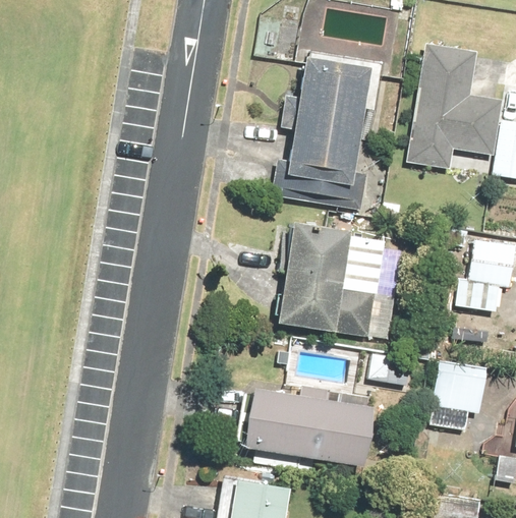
[(473,94),(479,52),(422,44),(406,163),(449,169),(452,149),(496,156),(500,122),(501,118),(504,98),(473,94)]
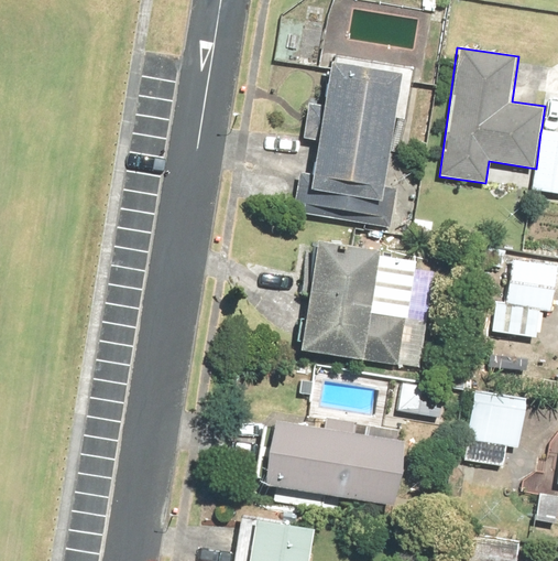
[(382,184),(398,72),(325,61),(303,204),(392,218),(397,186),(382,184)]
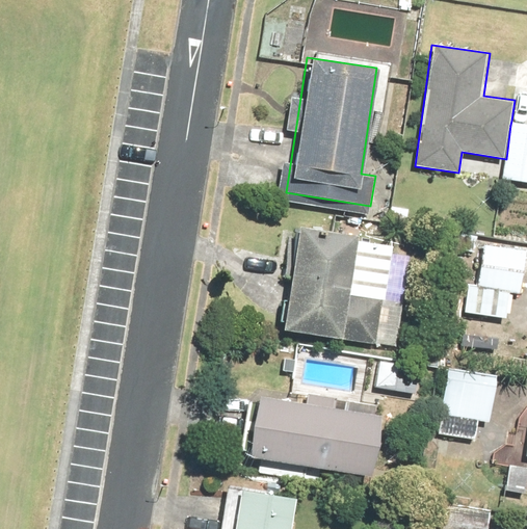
[(526,122),(511,121),(510,125),(506,159),(503,176),(526,178),(526,122)]
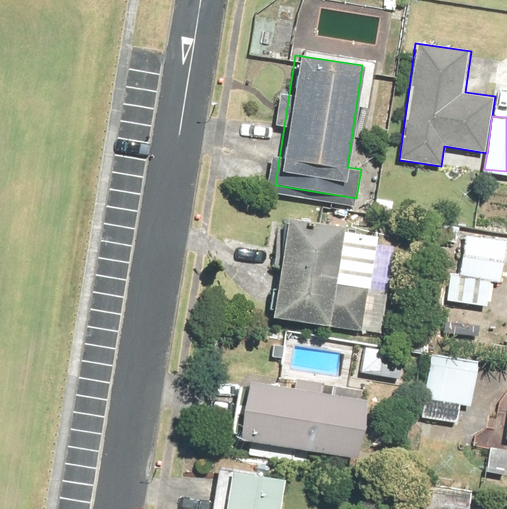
[(371,291),(379,231),(285,218),(270,317),(380,333),(386,293),(371,291)]
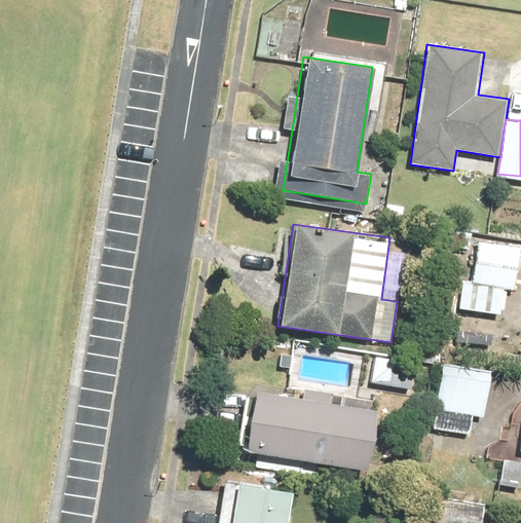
[(520,245),(479,239),(474,282),(463,279),(460,308),(500,313),(504,289),(519,291),(520,284),(520,245)]
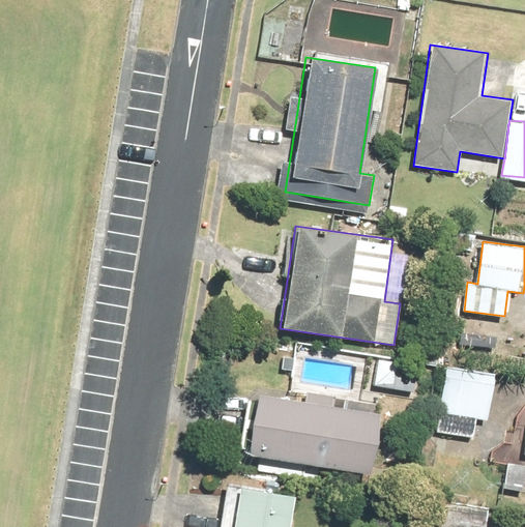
[(459,382),(442,381),(439,434),(476,436),(477,419),(491,420),(494,371),(460,369),(459,382)]
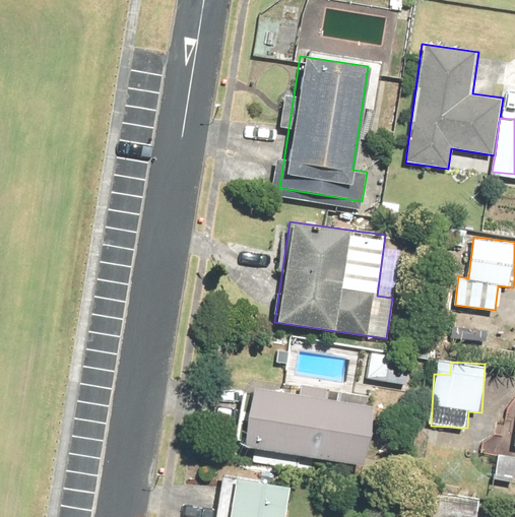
[(286,453),(359,464),(370,395),(338,390),(339,381),(300,375),(297,392),(251,385),(242,445),(255,447),(253,462),(284,467),(286,453)]
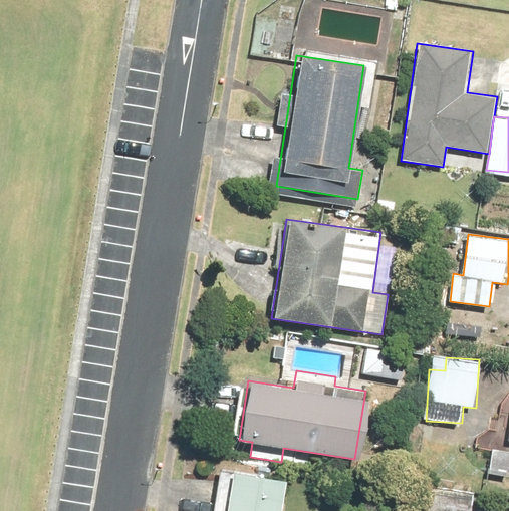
[(508,448),(490,447),(488,477),(508,479),(508,448)]
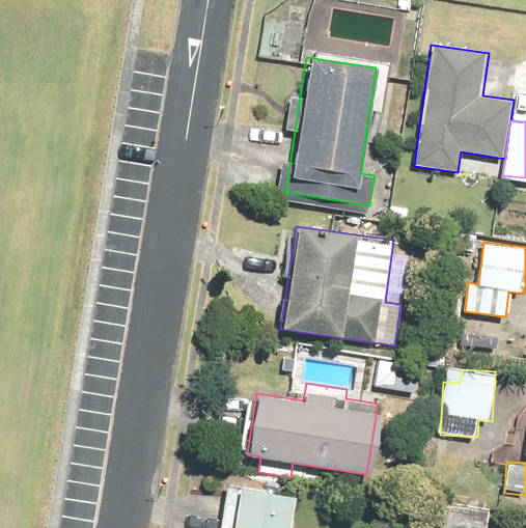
[(285,527),(292,490),(233,481),(226,527),(285,527)]
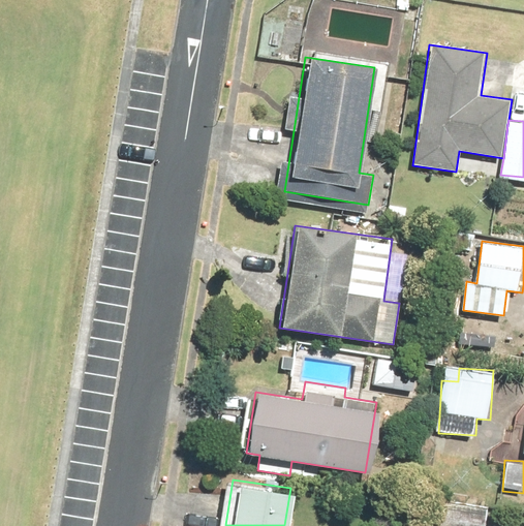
[(486,525),(489,504),(439,497),(435,525),(486,525)]
